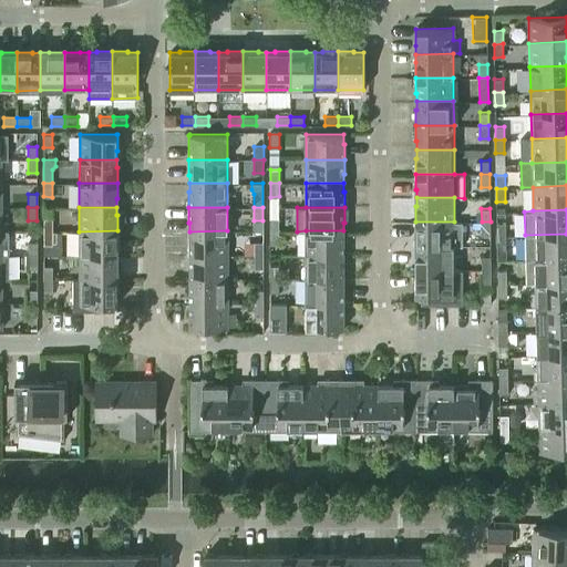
[(43,217),(43,230),(52,230),(52,217),(43,217)]
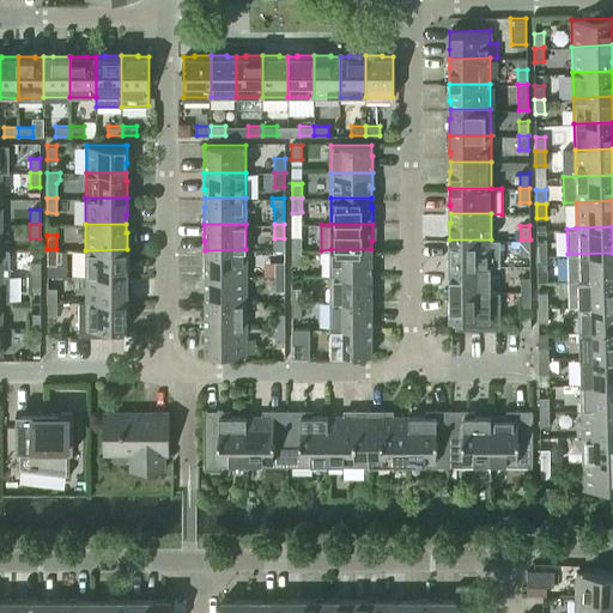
[(292,236),(292,250),(302,250),(302,235),(292,236)]
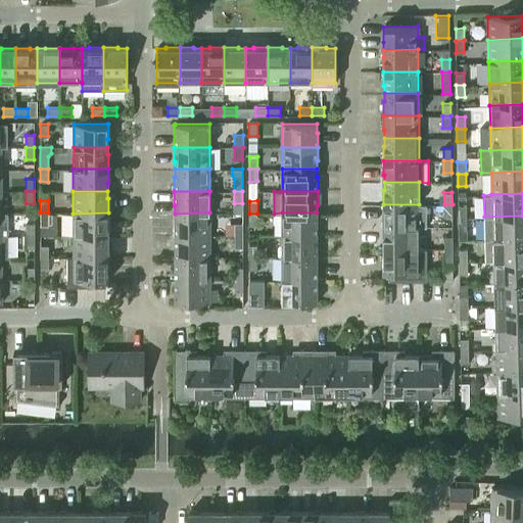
[(384,219),(384,227),(419,227),(427,227),(427,204),(419,204),(383,204),(383,219),(384,219)]
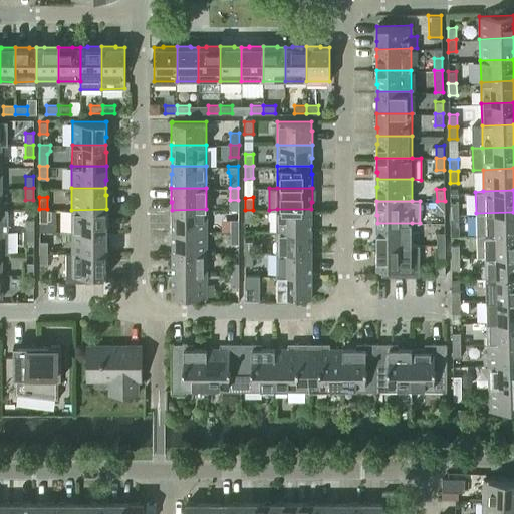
[(445,201),(437,201),(437,213),(445,213),(445,201)]
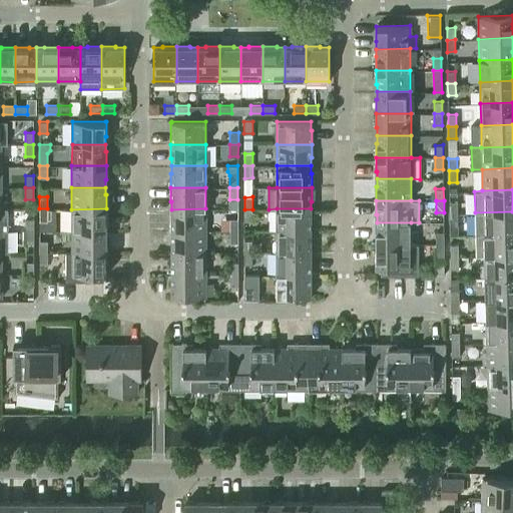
[(449,201),(449,213),(457,213),(457,201),(449,201)]
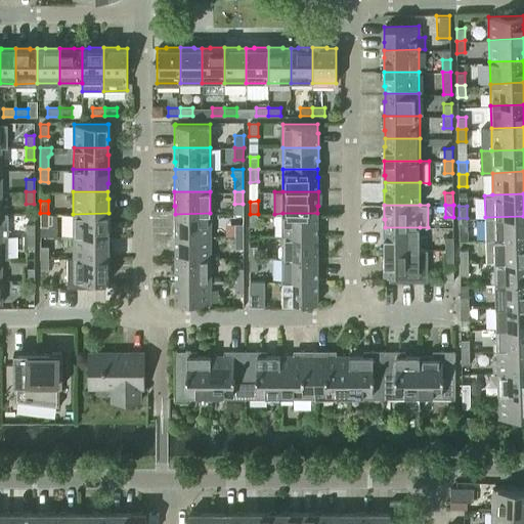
[(48,213),(40,213),(40,235),(56,235),(56,214),(48,213)]
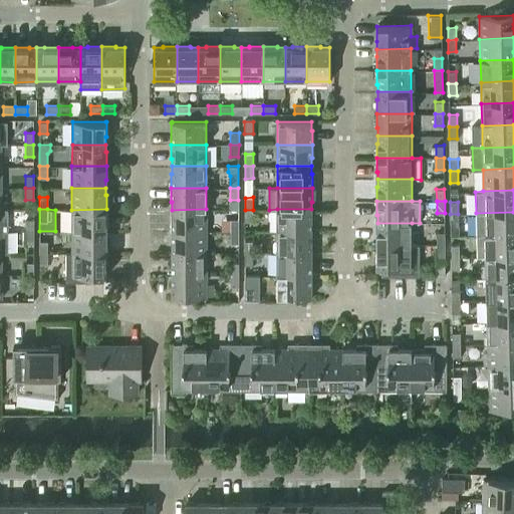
[(71,210),(71,231),(105,231),(105,223),(106,223),(106,209),(71,210)]
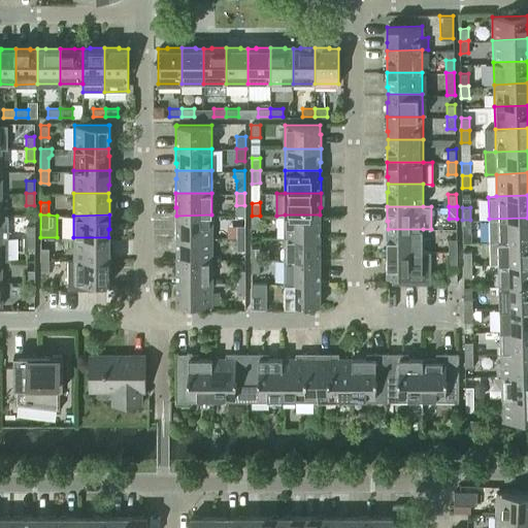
[(175,223),(175,237),(211,237),(211,215),(176,216),(176,223),(175,223)]
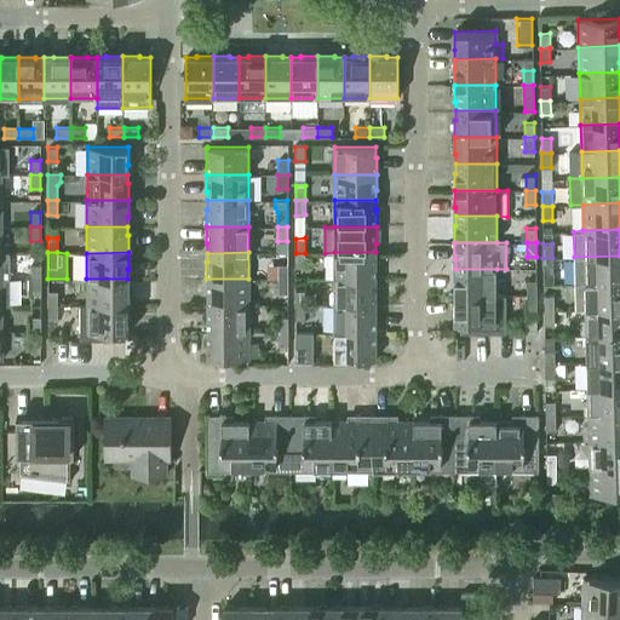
[(334,252),(334,279),(377,279),(377,262),(375,262),(375,252),(334,252)]
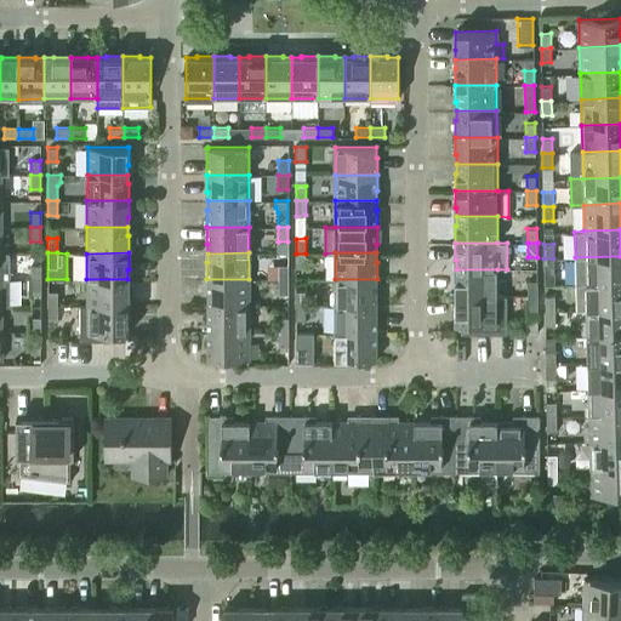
[(306,254),(296,254),(296,268),(306,268),(306,254)]
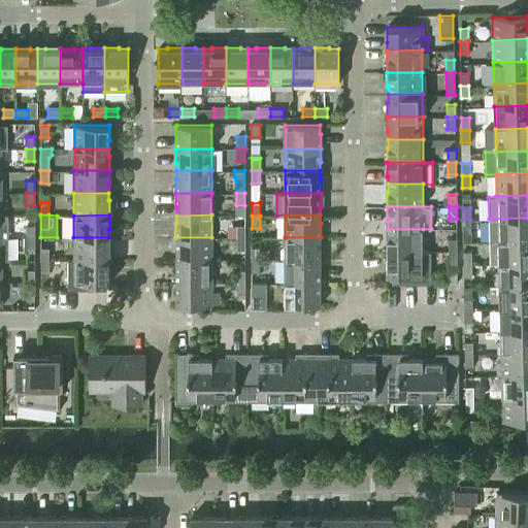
[(527,218),(489,219),(490,241),(527,239),(527,218)]
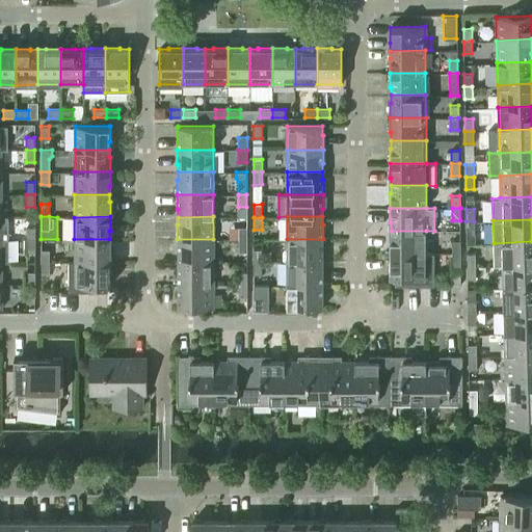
[(474,221),(466,221),(466,234),(475,234),(474,221)]
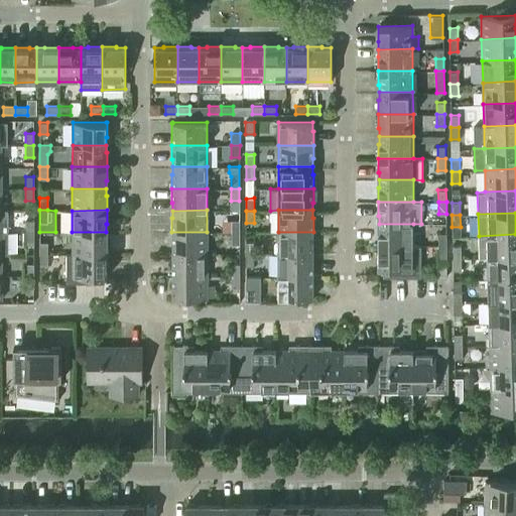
[(25,220),(25,232),(33,232),(33,220),(25,220)]
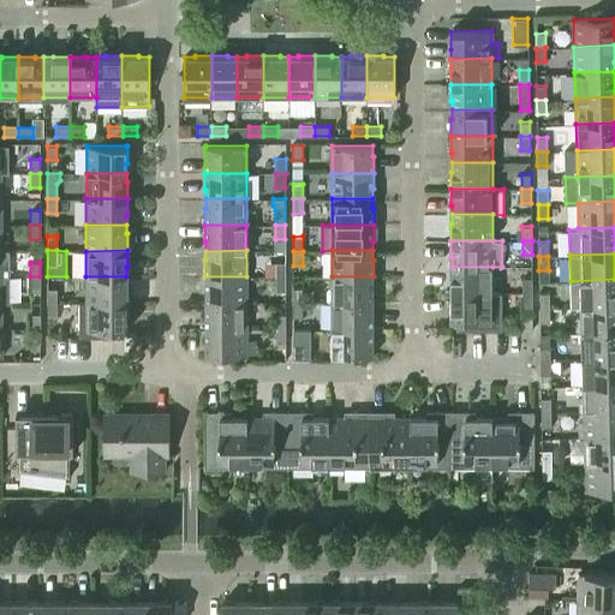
[(275,262),(275,276),(285,276),(285,262),(275,262)]
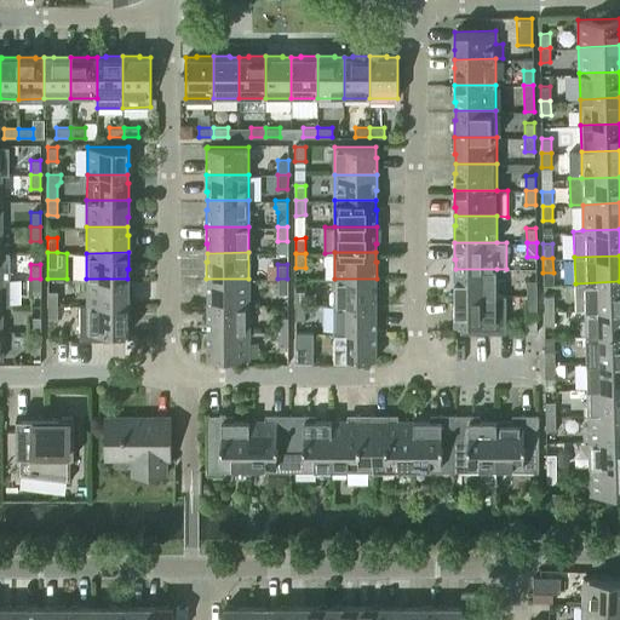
[(454,277),(454,294),(497,294),(497,269),(455,269),(455,277),(454,277)]
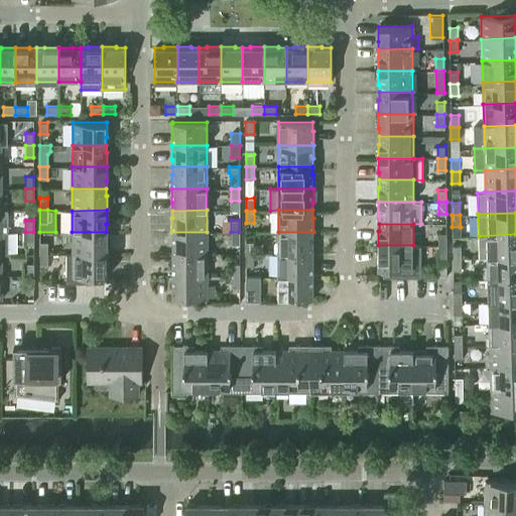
[(33,232),(25,232),(25,244),(33,244),(33,232)]
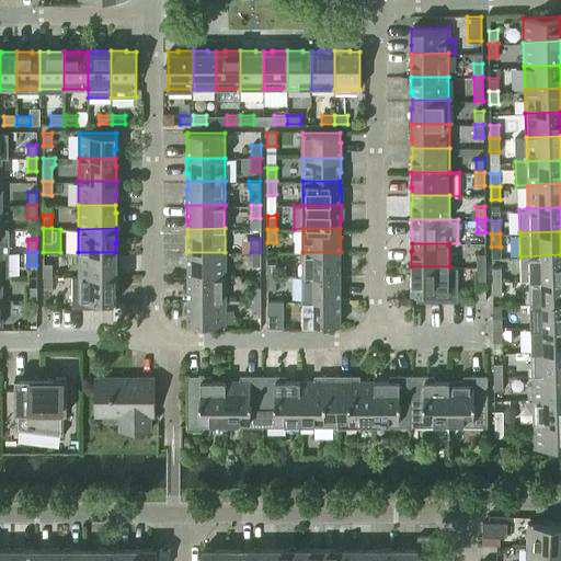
[(78,252),(78,276),(116,276),(116,261),(115,261),(115,252),(78,252)]
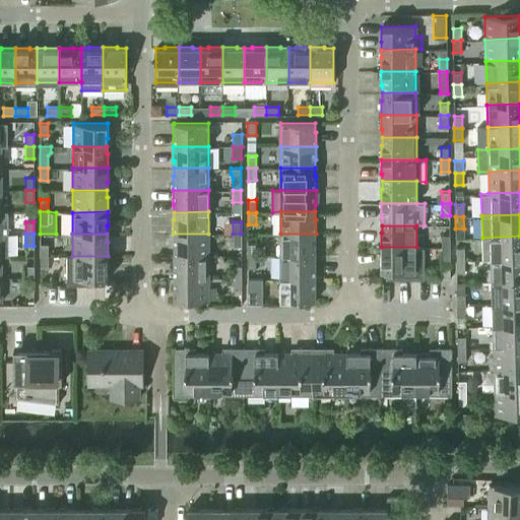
[(174,248),(174,256),(208,256),(208,234),(173,234),(173,248),(174,248)]
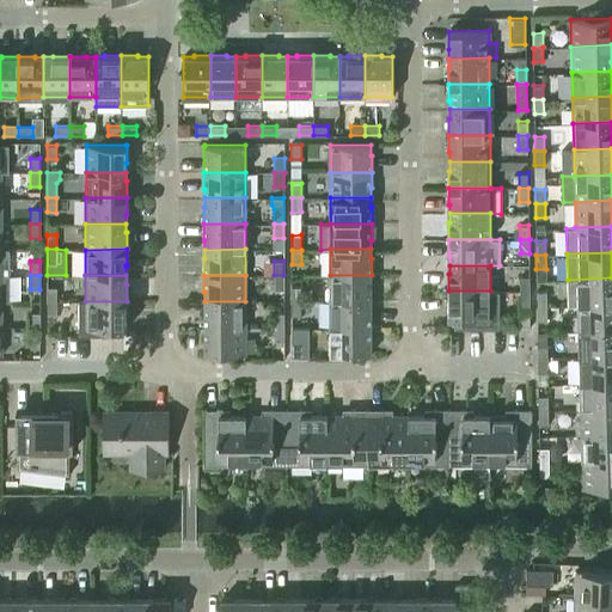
[(283,275),(274,275),(274,289),(283,289),(283,275)]
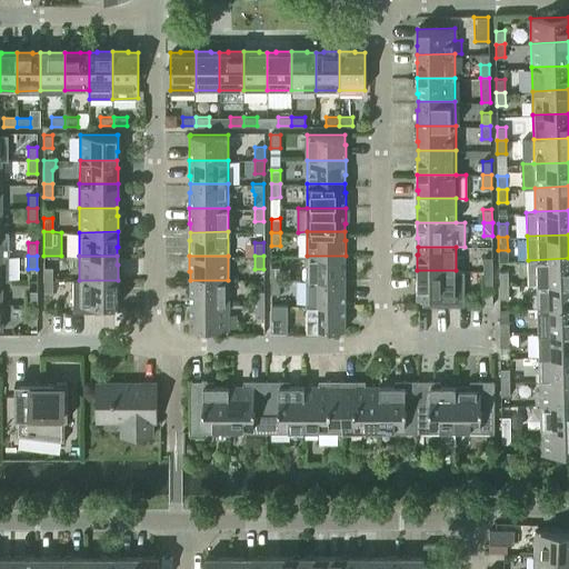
[(307,279),(307,280),(345,280),(345,271),(346,271),(346,256),(307,256),(307,266),(303,266),(302,268),(302,277),(303,279),(307,279)]
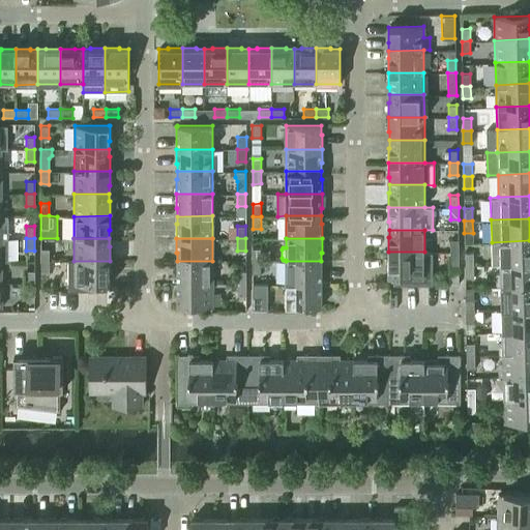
[(450,239),(450,252),(459,252),(459,239),(450,239)]
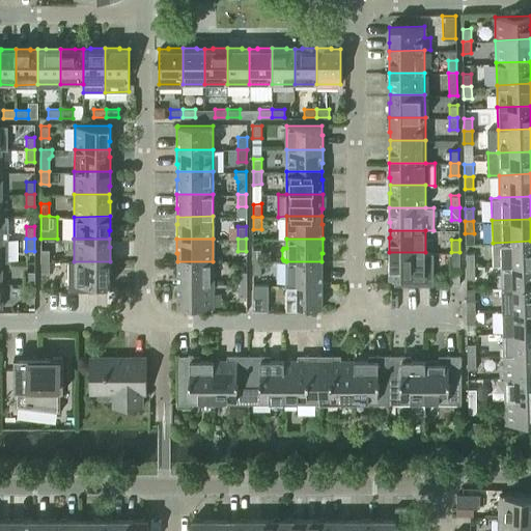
[(493,264),(501,264),(530,263),(530,241),(493,243),(493,264)]
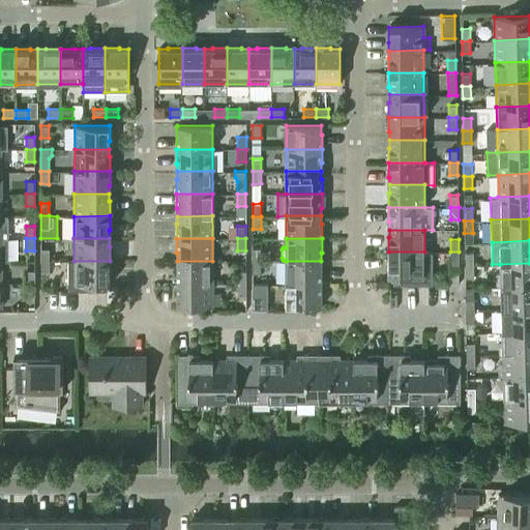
[(40,248),(40,261),(49,261),(49,248),(40,248)]
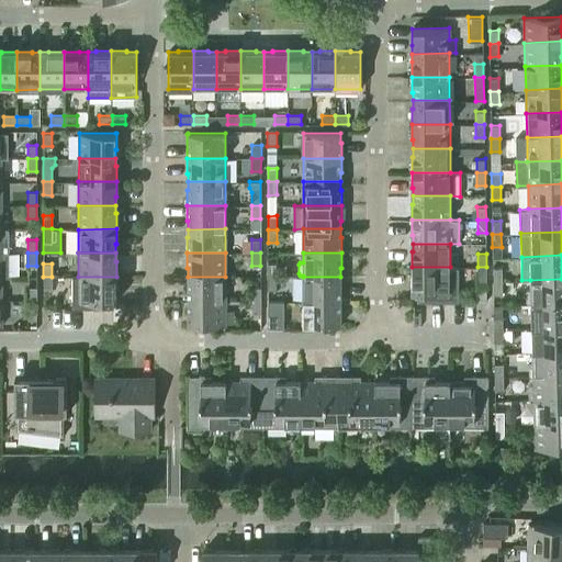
[(268,263),(268,277),(277,277),(277,263),(268,263)]
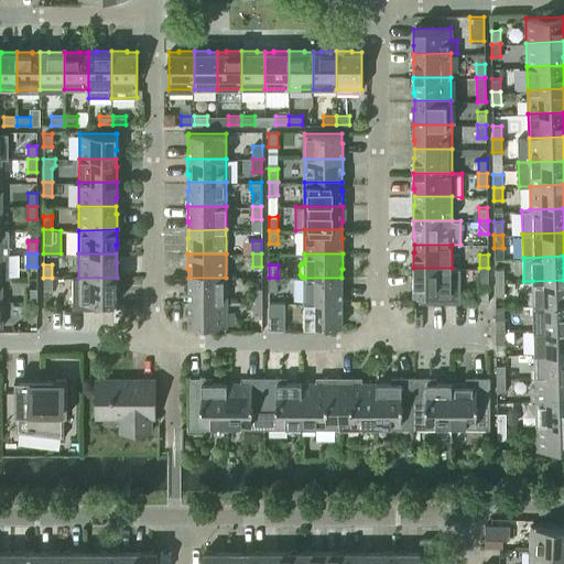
[(452,268),(413,268),(413,283),(414,283),(414,293),(420,293),(420,302),(461,302),(461,268),(452,268)]
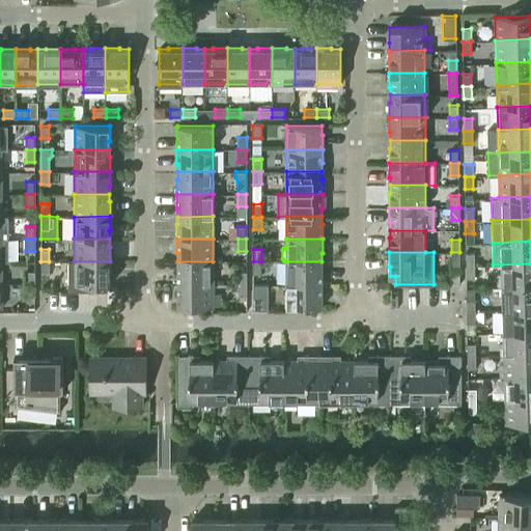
[(459,252),(451,252),(451,264),(459,264),(459,252)]
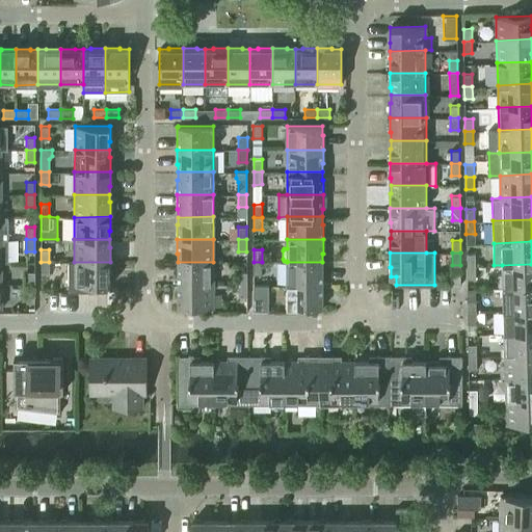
[(467,254),(467,266),(475,266),(475,254),(467,254)]
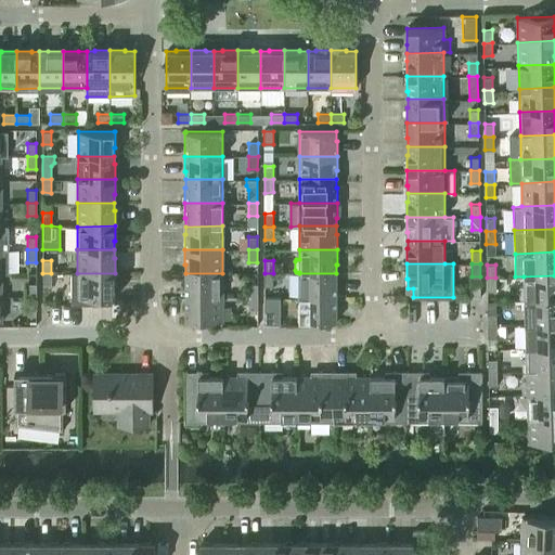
[(51,273),(42,273),(42,286),(51,286),(51,273)]
